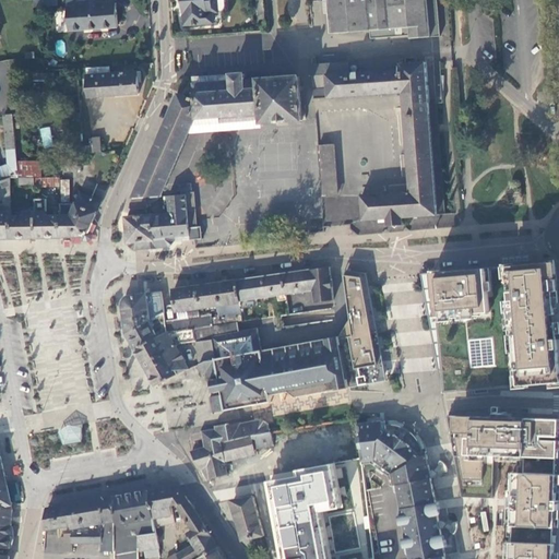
[(68,7),(67,7),(68,31),(118,26),(116,3),(116,0),(76,0),(78,7),(68,7)]
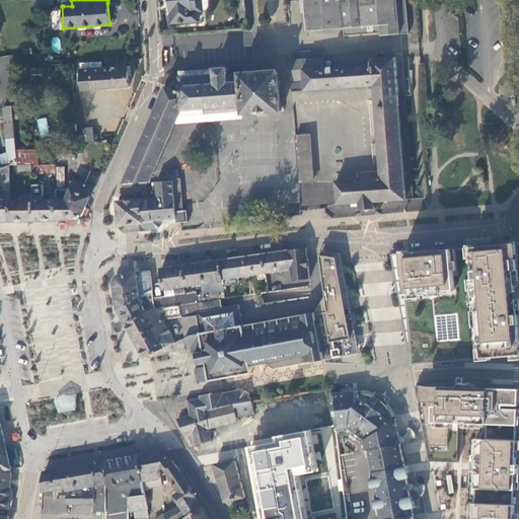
[(169,0),(171,24),(193,23),(199,23),(198,13),(203,13),(202,0),(169,0)]
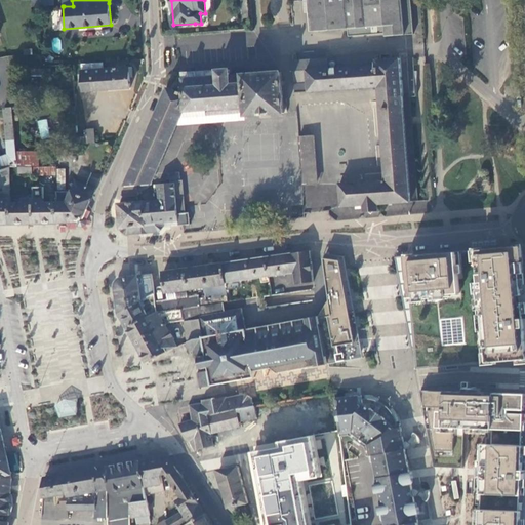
[(240,0),(242,18),(249,18),(247,0),(240,0)]
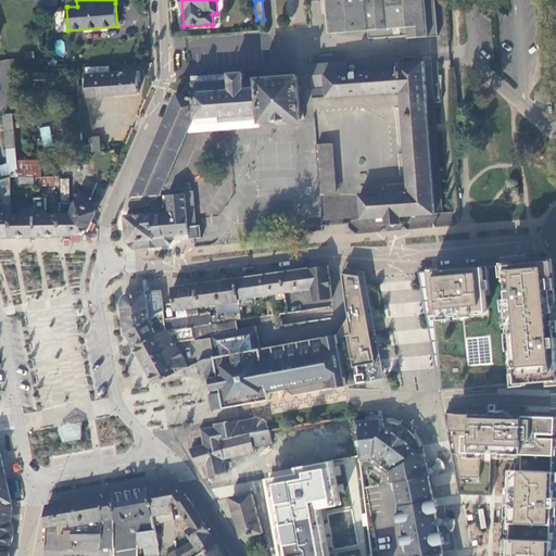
[(406,39),(438,36),(436,16),(432,0),(325,0),(326,5),(326,9),(327,27),(328,33),(368,33),(369,40),(393,38),(393,34),(394,29),(399,29),(401,29),(404,34),(406,39)]
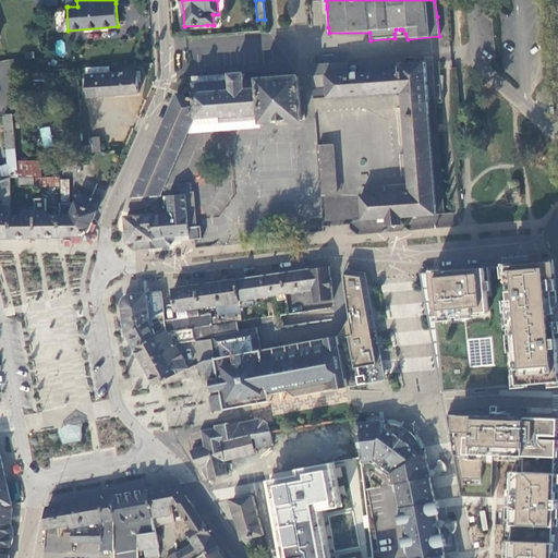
[(400,98),(400,105),(429,102),(426,61),(402,63),(403,56),(348,60),(347,52),(319,56),(319,63),(313,64),(314,98),(319,98),(336,97),(351,96),(367,95),(381,94),(389,94),(396,93),(400,93),(400,98)]
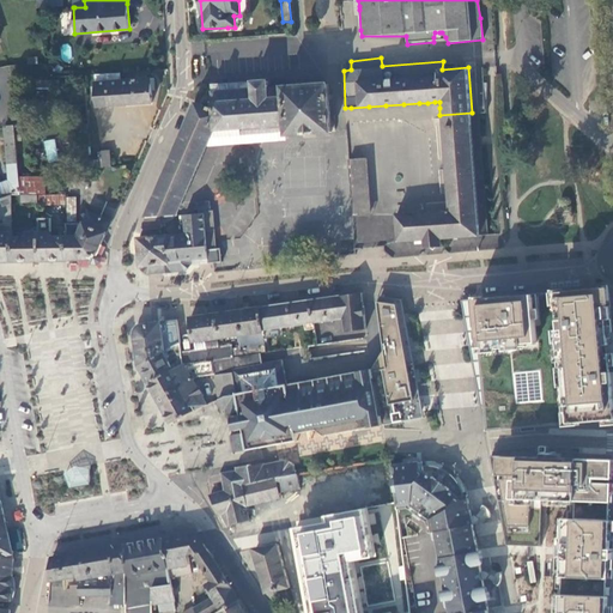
[(120,82),(120,73),(96,74),(98,105),(152,102),(152,89),(151,79),(120,82)]
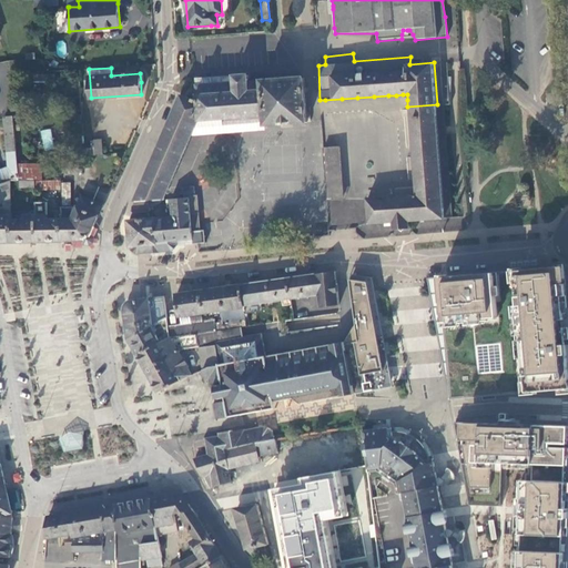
[(265,131),(264,127),(307,124),(307,121),(305,81),(251,84),(250,77),(199,80),(200,100),(198,100),(196,102),(183,97),(137,202),(150,201),(166,199),(191,135),(235,132),(265,131)]
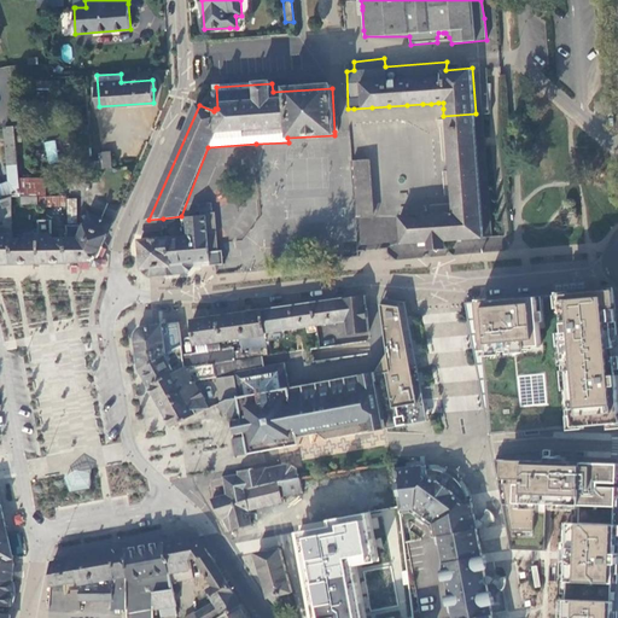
[(485,237),(476,114),(443,116),(443,123),(448,174),(450,209),(450,213),(453,240),(485,237)]
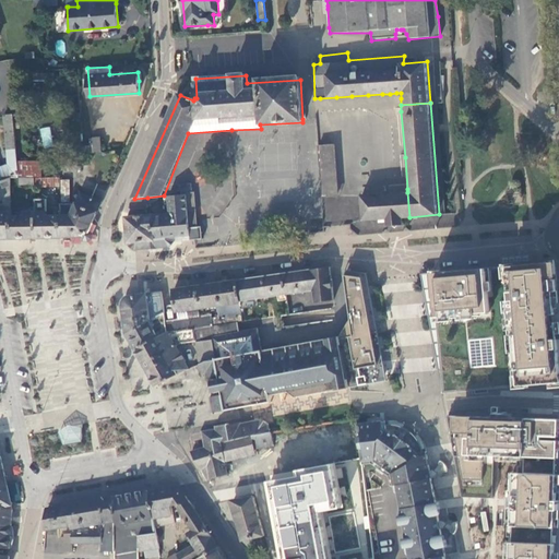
[(448,213),(439,103),(430,103),(439,214),(448,213)]
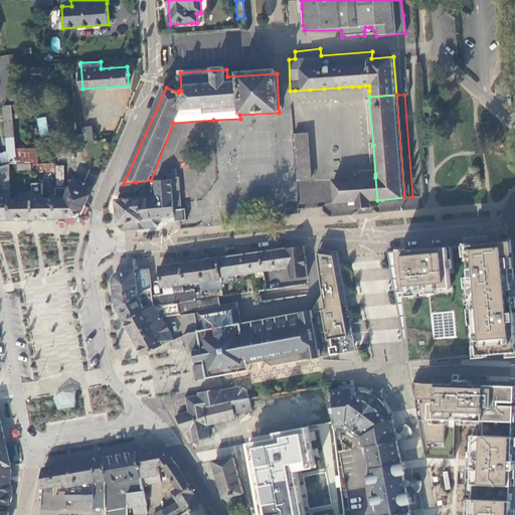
[(5,107),(6,122),(14,121),(12,106),(5,107)]
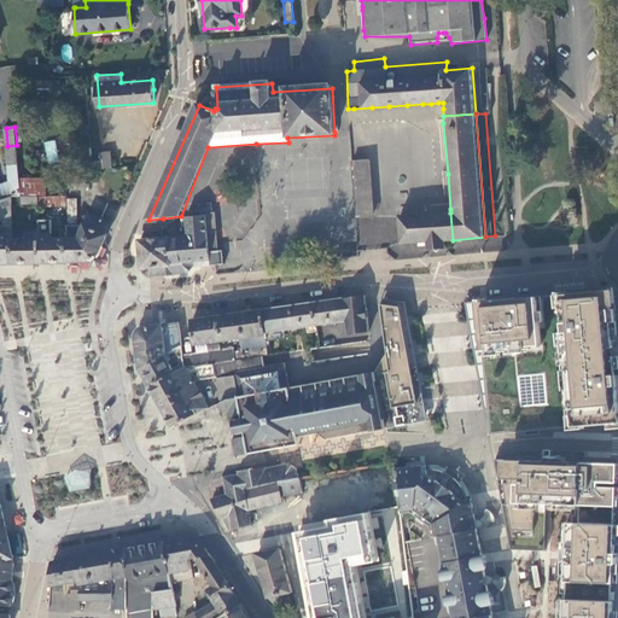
[(44,143),(48,164),(59,162),(54,140),(44,143)]
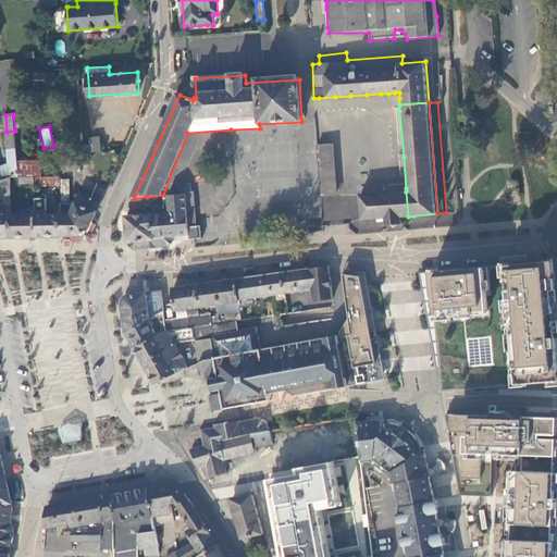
[(7,132),(8,149),(16,148),(15,131),(7,132)]
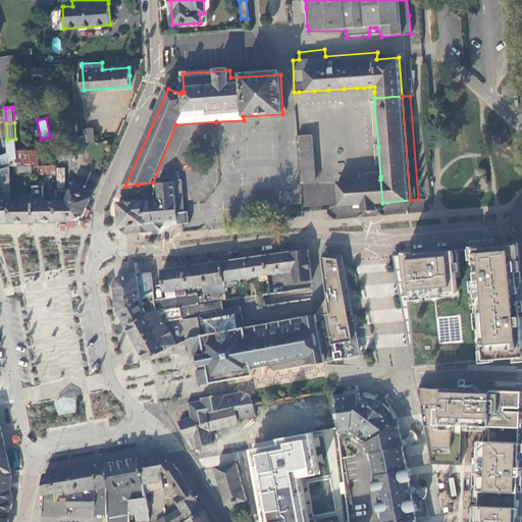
[(312,135),(299,136),(303,183),(315,183),(315,163),(312,135)]
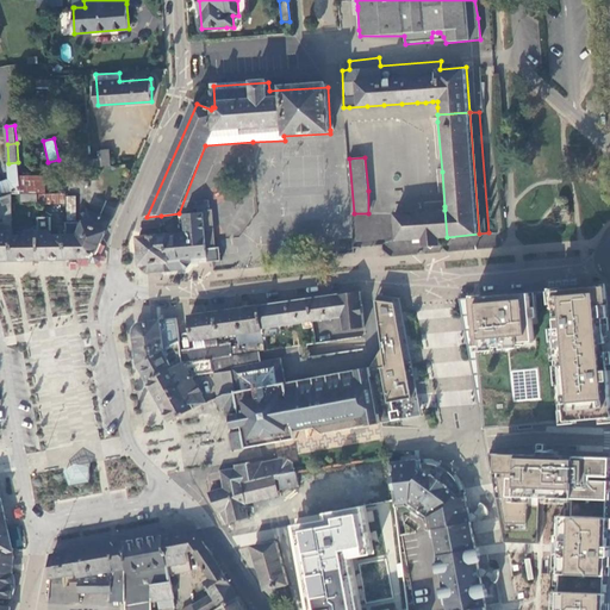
[(0,182),(0,197),(11,194),(20,193),(20,181),(18,162),(8,163),(10,180),(0,182)]
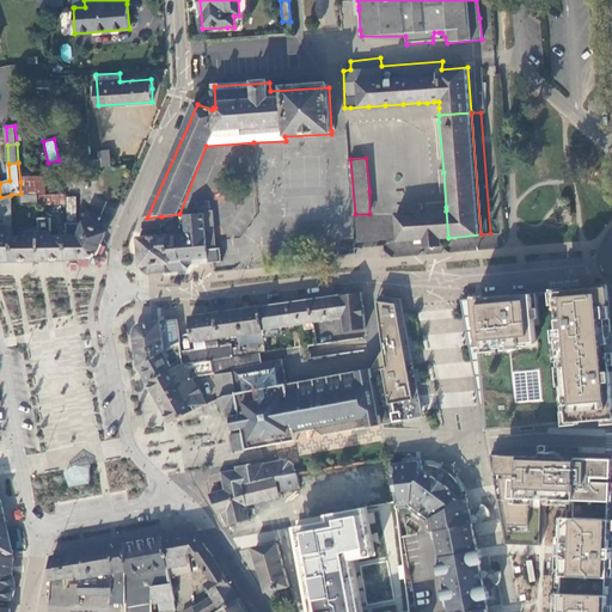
[(51,194),(40,194),(40,203),(53,203),(51,194)]
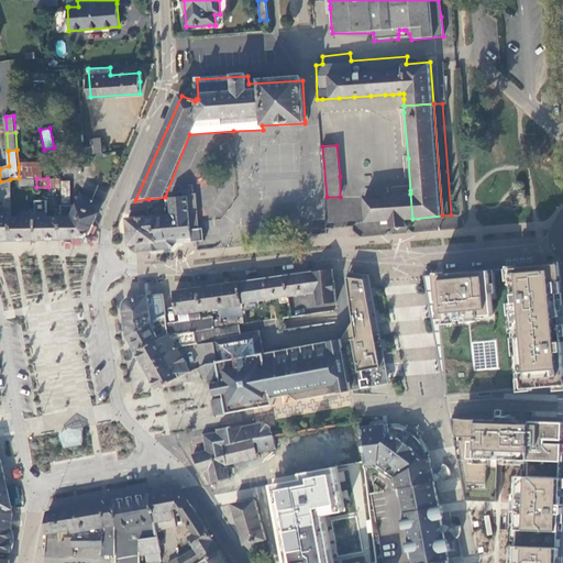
[(0,181),(0,201),(12,199),(10,179),(0,181)]
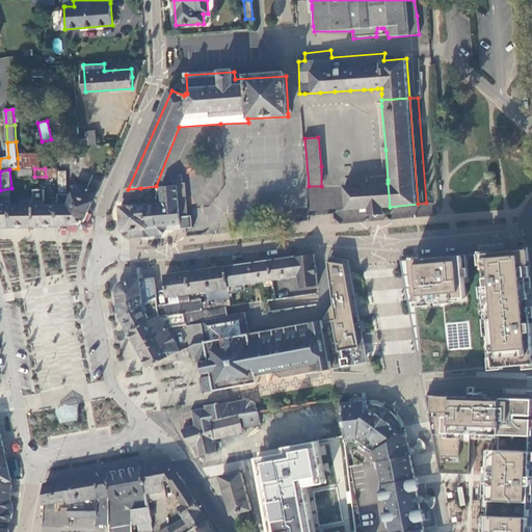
[(387,207),(390,207),(388,183),(346,185),(348,209),(371,207),(372,211),(375,212),(378,212),(384,211),(386,209),(387,207)]
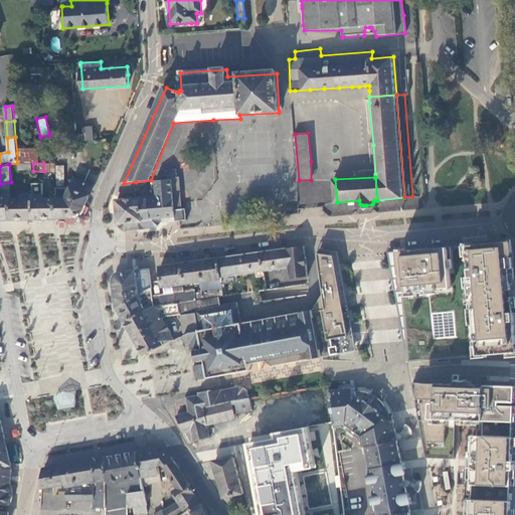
[(56,187),(52,187),(50,198),(51,218),(57,218),(65,218),(74,217),(77,217),(80,215),(81,214),(82,212),(95,186),(75,178),(68,193),(67,193),(67,187),(64,187),(56,187)]
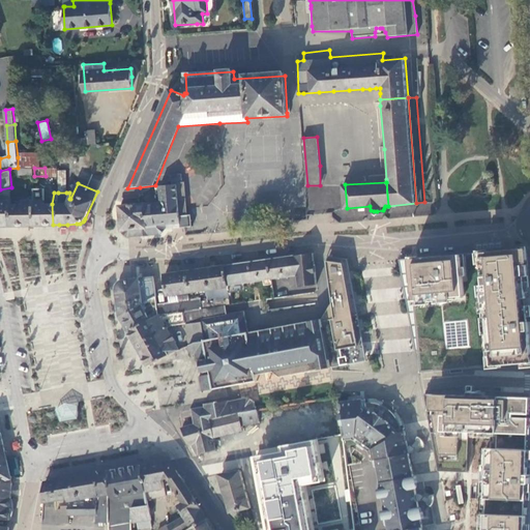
[(160,185),(162,199),(166,199),(167,207),(170,206),(171,224),(182,224),(181,214),(178,183),(160,185)]
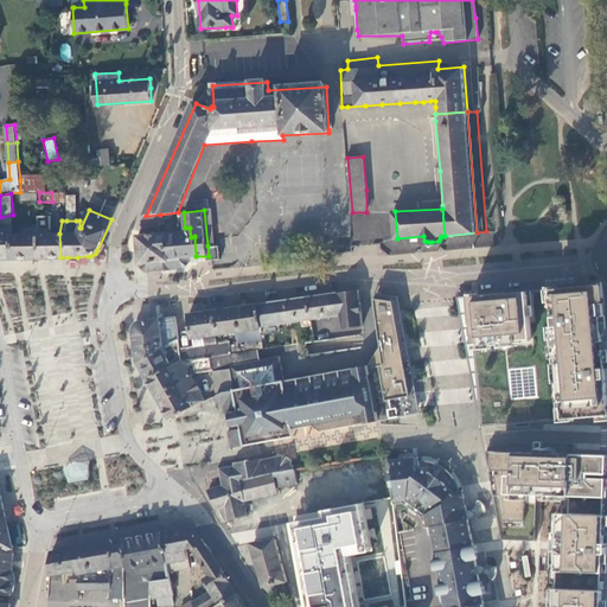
[(13,215),(0,217),(0,227),(14,223),(13,215)]
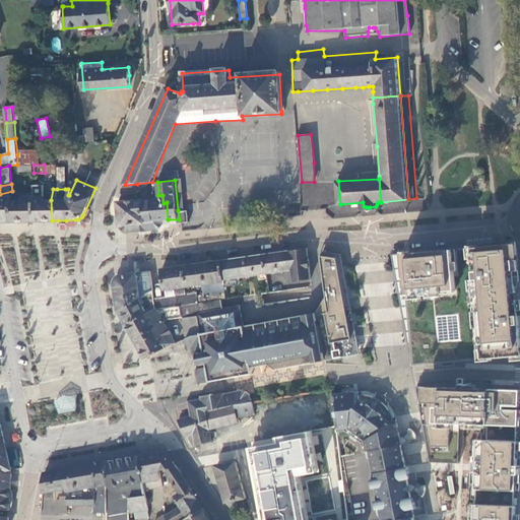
[(137,192),(137,184),(125,185),(122,193),(125,194),(137,192)]
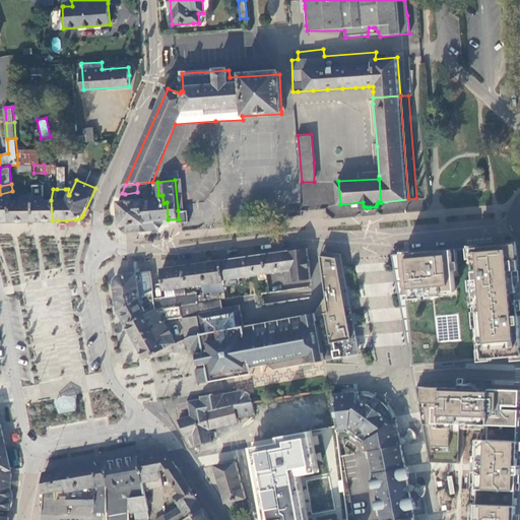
[(34,186),(34,196),(42,196),(42,186),(34,186)]
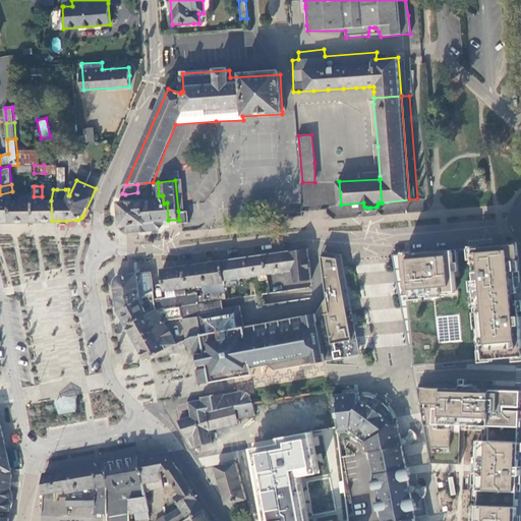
[(0,195),(2,200),(13,200),(12,191),(0,194),(0,195)]
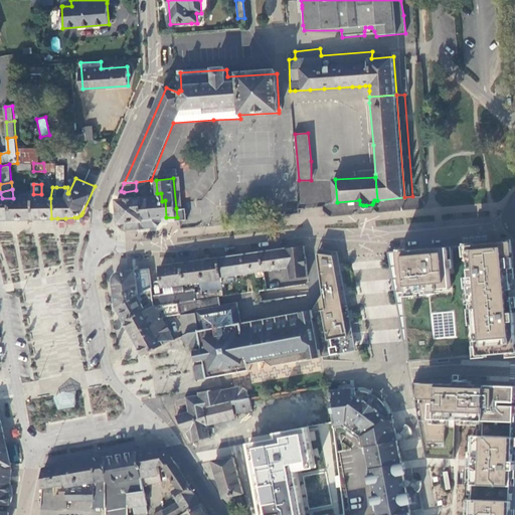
[(2,198),(0,193),(0,218),(0,219),(13,218),(13,198),(2,198)]
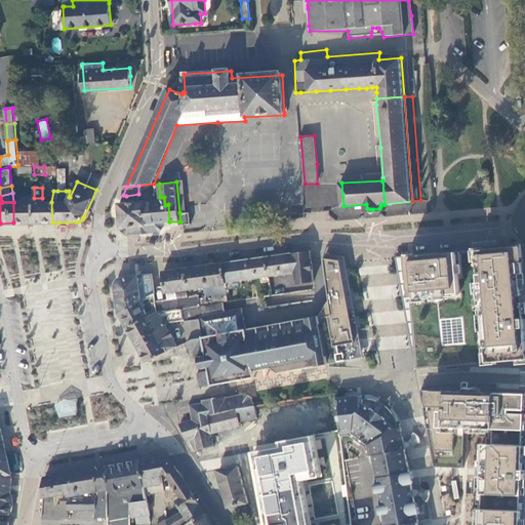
[(161,200),(120,204),(122,229),(128,234),(156,231),(161,230),(165,227),(165,223),(169,221),(168,204),(165,205),(164,197),(160,197),(161,200)]
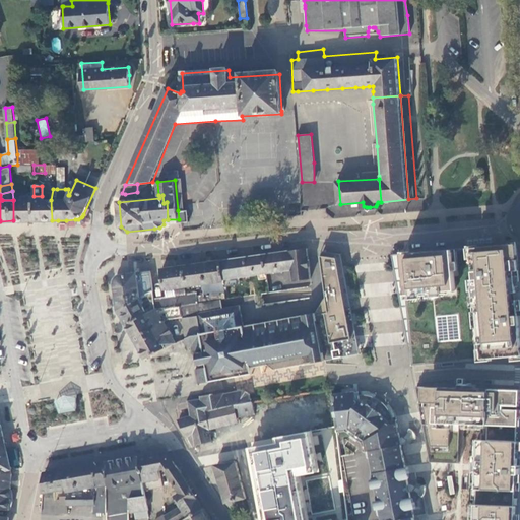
[(23,201),(13,200),(13,220),(24,220),(35,220),(34,196),(23,196),(23,201)]
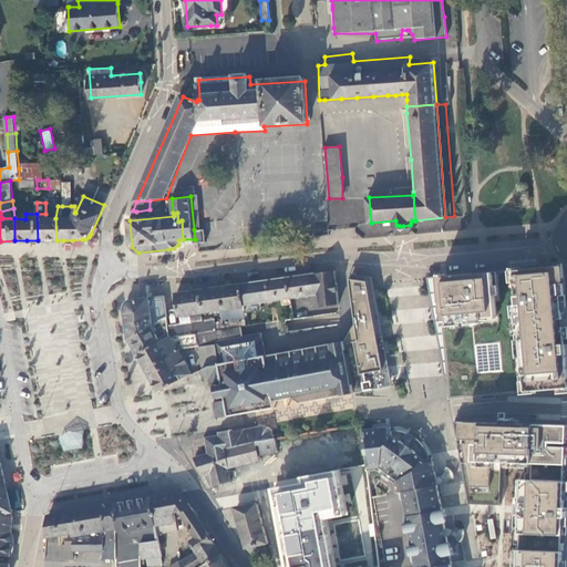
[(45,214),(37,214),(38,240),(47,240),(57,240),(55,218),(48,218),(48,214),(45,214)]
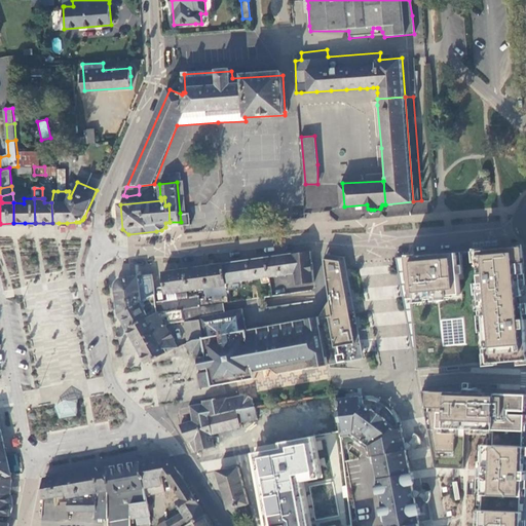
[(180,213),(181,222),(181,225),(192,224),(191,212),(183,213),(180,213)]
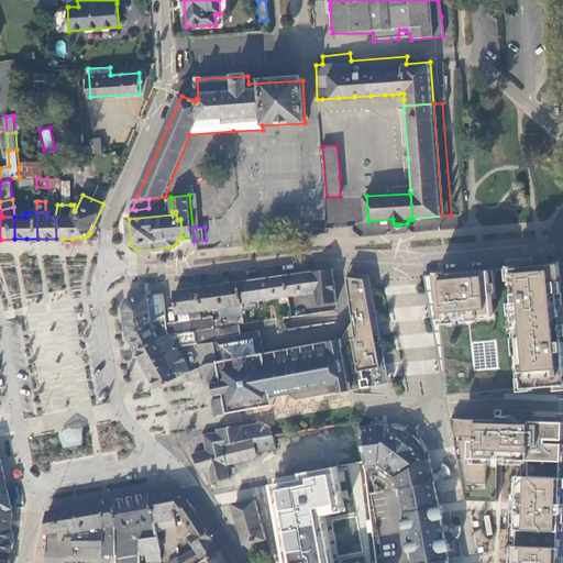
[(92,233),(90,232),(89,234),(88,235),(85,238),(81,238),(72,239),(63,239),(64,242),(66,243),(77,242),(77,241),(83,240),(85,243),(89,244),(94,242),(94,236),(92,233)]
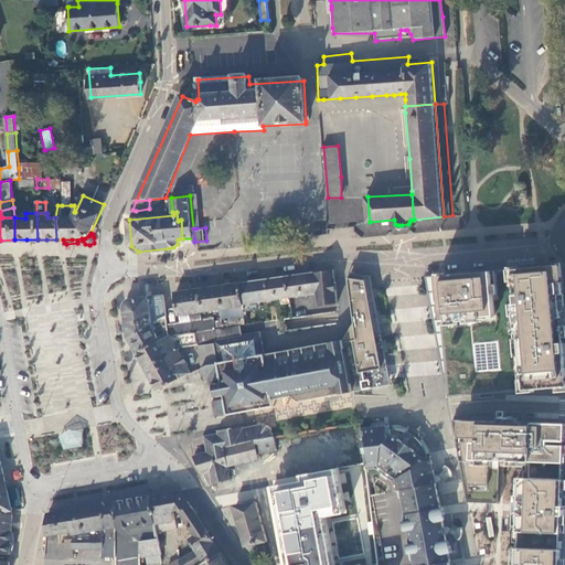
[(564,387),(564,312),(560,260),(424,275),(446,395),(564,387)]
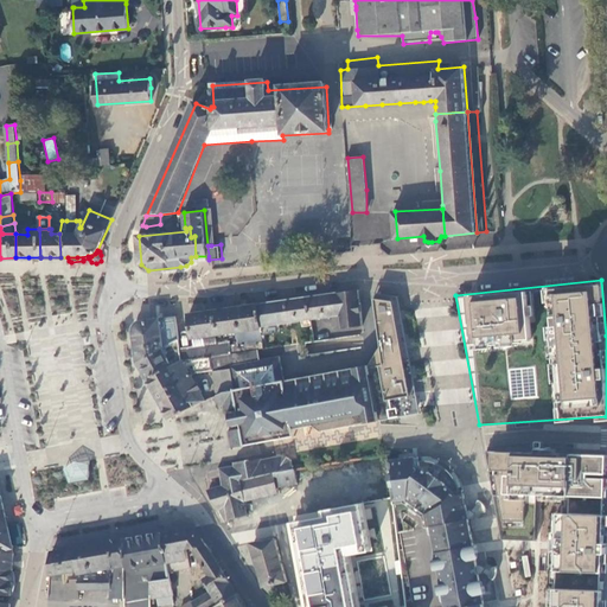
[(343,327),(364,325),(358,289),(349,291),(308,296),(312,318),(340,314),(343,327)]
